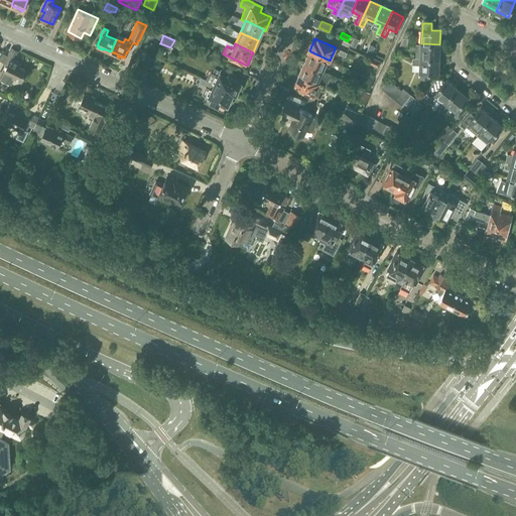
[(365,52),(371,54),(375,46),(369,43),(365,52)]
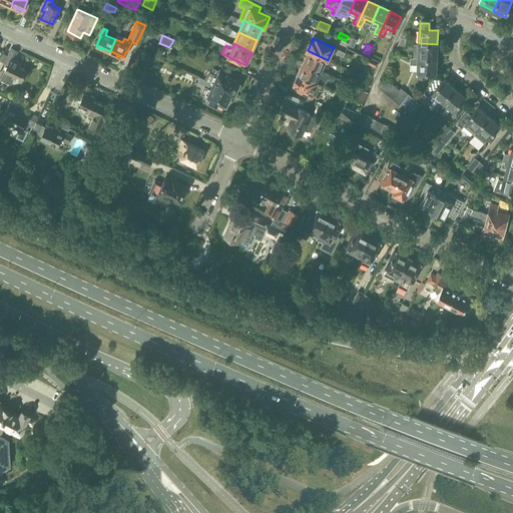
[(419,43),(414,43),(414,57),(418,57),(437,58),(437,44),(419,43)]
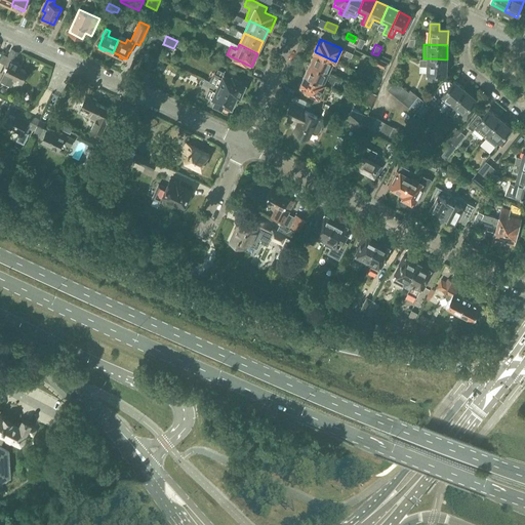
[(11,48),(4,65),(7,66),(4,72),(5,73),(3,77),(12,81),(13,80),(22,83),(28,71),(19,68),(22,65),(13,61),(17,51),(11,48)]
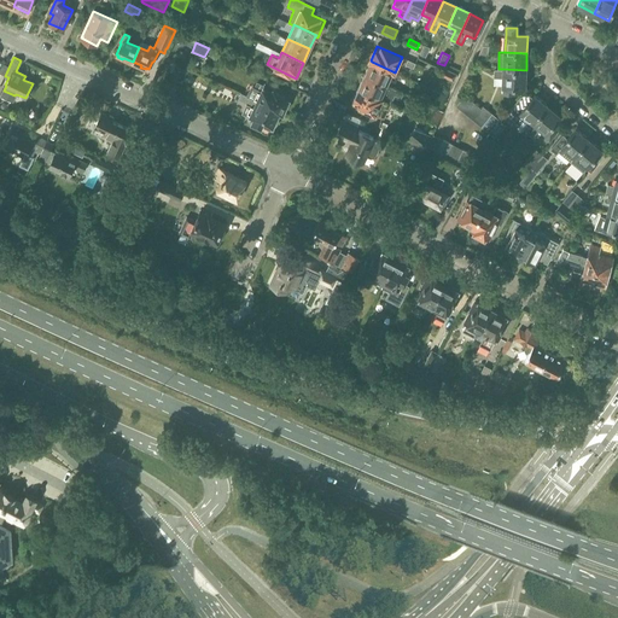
[(385,85),(389,85),(395,73),(392,71),(372,62),(366,76),(385,85)]
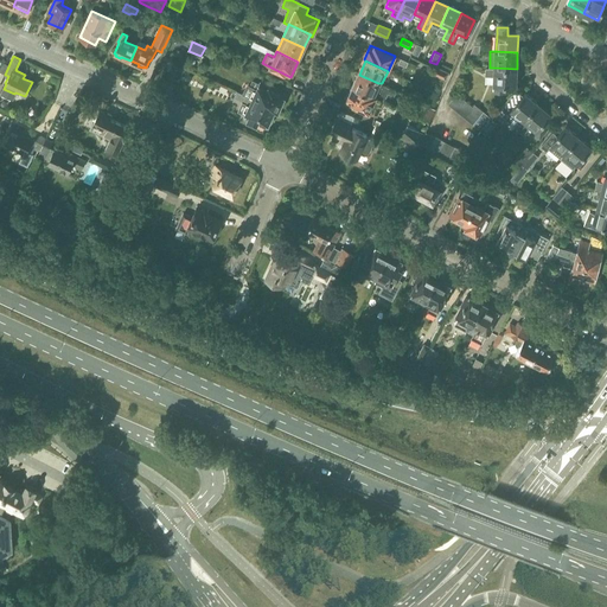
[(174,63),(167,76),(176,78),(181,65),(174,63)]
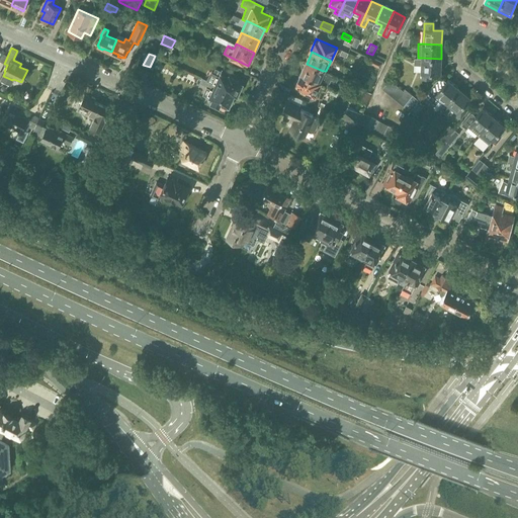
[(382,62),(371,57),(369,63),(380,68),(382,62)]
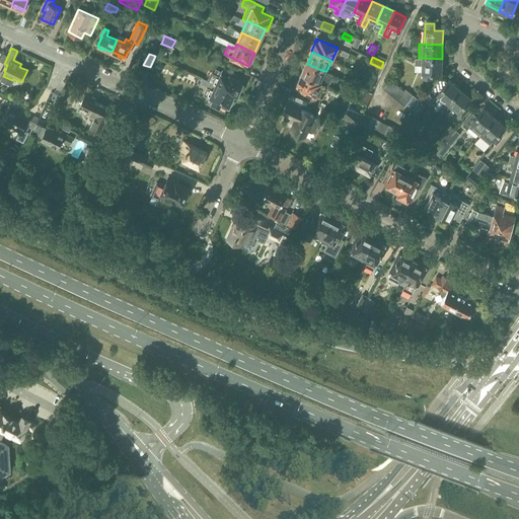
[(423,58),(419,58),(416,58),(416,59),(415,65),(423,65),(423,72),(423,78),(432,79),(432,73),(441,73),(442,59),(423,58)]
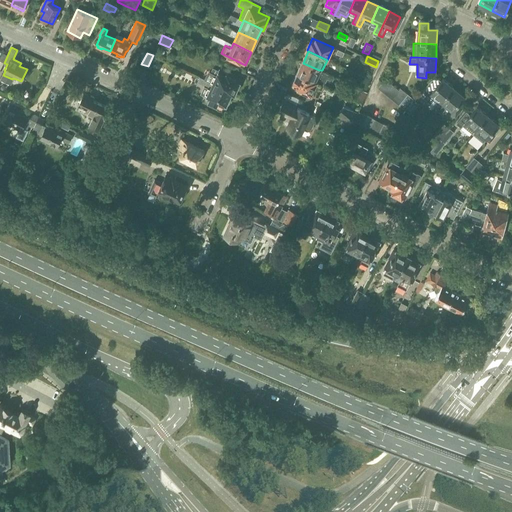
[(303,63),(298,74),(314,81),(318,83),(322,85),(323,86),(327,78),(332,81),(335,77),(322,70),(319,70),(303,63)]
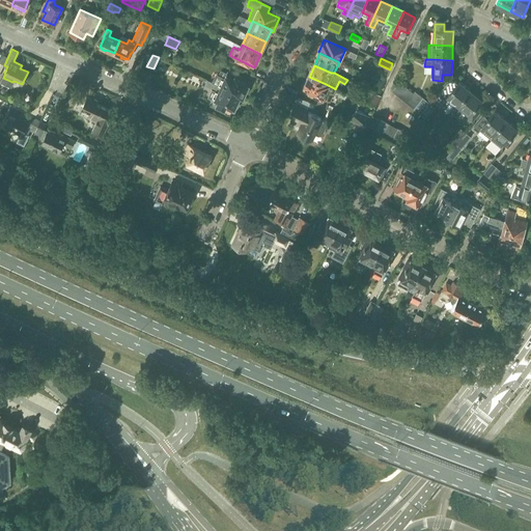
[(221,86),(221,87),(239,94),(239,95),(240,96),(243,98),(244,95),(246,95),(247,91),(246,89),(249,84),(243,81),(235,77),(234,78),(221,72),(219,76),(224,78),(224,80),(221,78),(219,85),(221,86)]
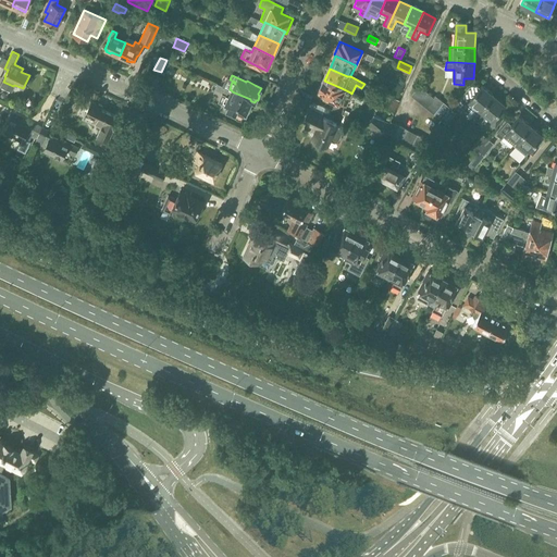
[(318,94),(345,106),(350,93),(346,90),(342,88),(324,81),(318,94)]
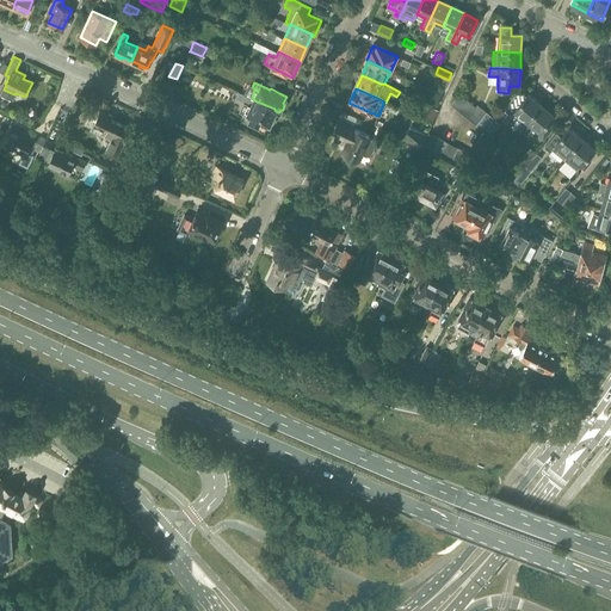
[(436,106),(442,94),(431,88),(425,102),(436,106)]
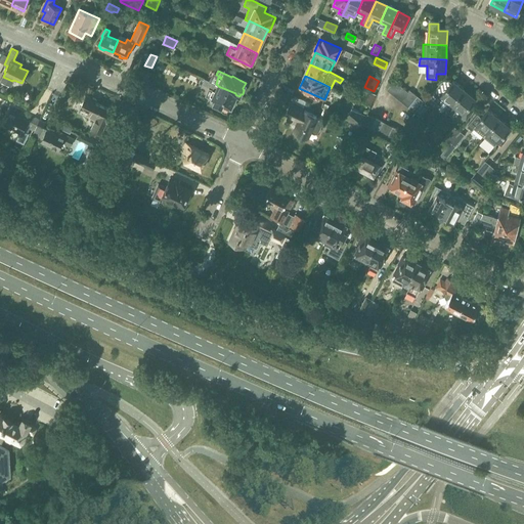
[(235,93),(218,86),(218,85),(205,79),(202,84),(209,87),(209,88),(213,90),(210,96),(213,97),(212,97),(216,99),(214,103),(222,106),(224,102),(232,106),(233,106),(235,102),(234,99),(236,95),(235,94),(235,93)]
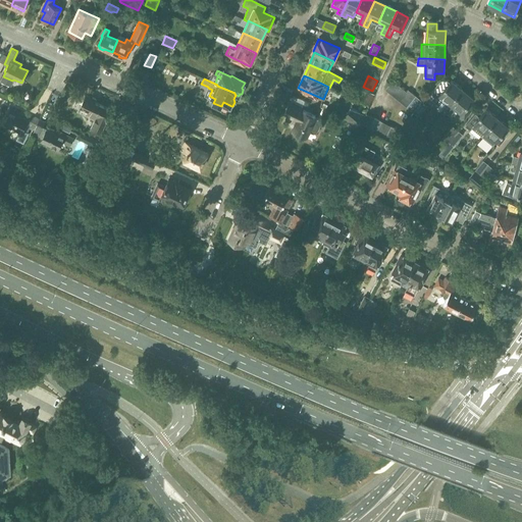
[(444,106),(445,111),(451,103),(463,90),(452,81),(450,83),(445,79),(439,83),(423,102),(416,96),(407,107),(417,115),(420,115),(426,107),(426,105),(432,105),(434,102),(438,102),(444,106)]
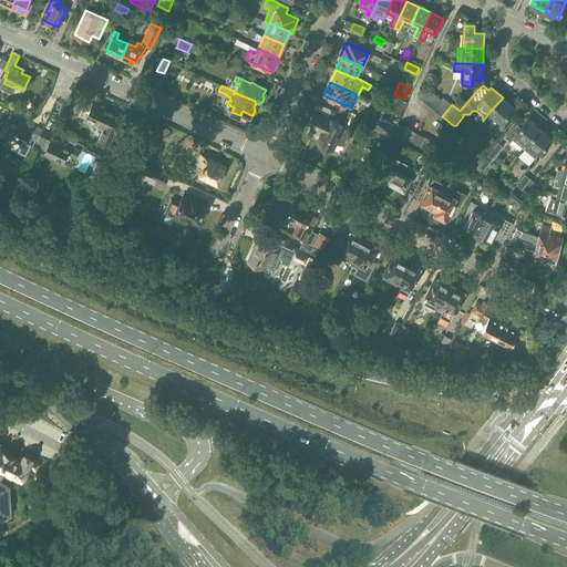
[(101,93),(94,91),(88,105),(91,106),(86,116),(88,116),(85,122),(95,126),(96,124),(104,127),(99,141),(110,145),(117,127),(115,126),(119,119),(103,111),(104,107),(96,104),(101,93)]
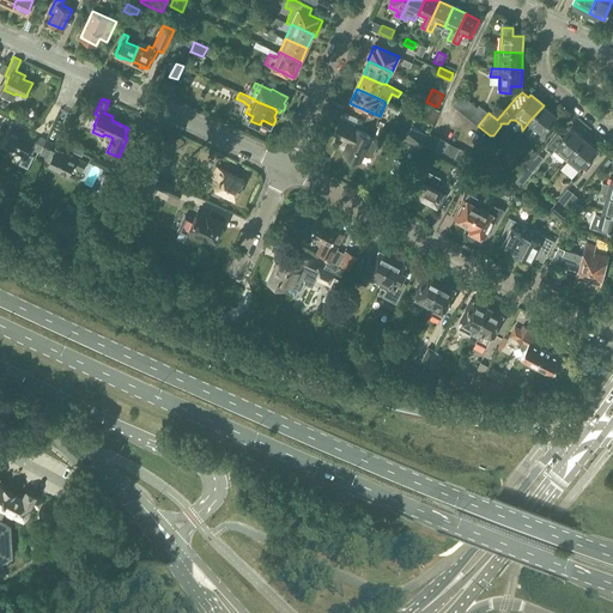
[(461,111),(469,119),(478,108),(469,101),(461,111)]
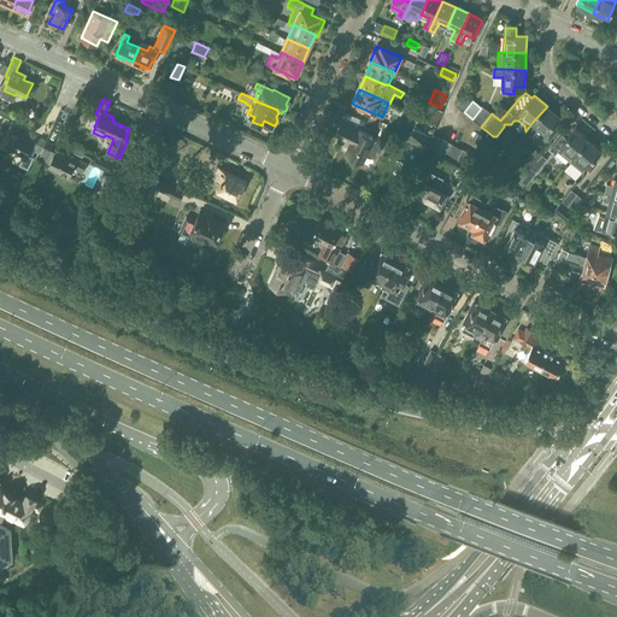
[(482,106),(481,109),(472,119),(481,127),(492,113),(482,106)]
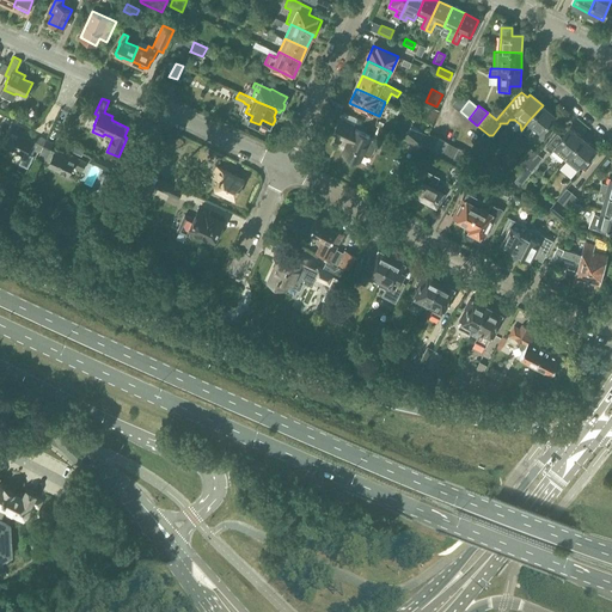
[(543,105),(528,121),(521,130),(528,136),(532,130),(545,140),(554,129),(549,124),(556,116),(543,105)]
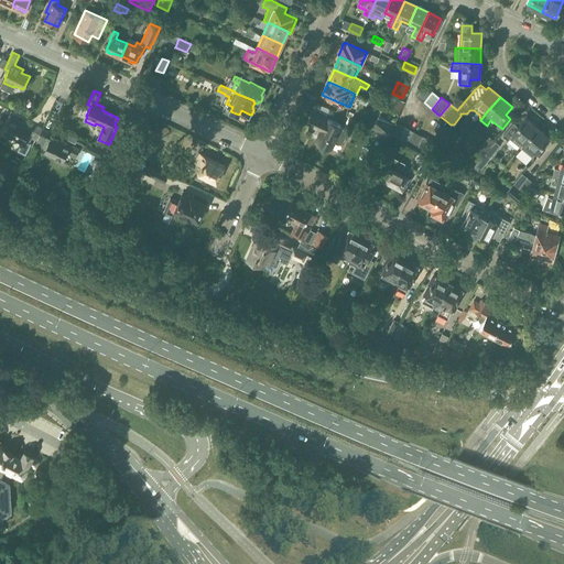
[(316,133),(317,133),(322,136),(318,142),(331,148),(335,139),(342,142),(347,131),(340,128),(342,126),(313,112),(307,123),(318,128),(316,133)]
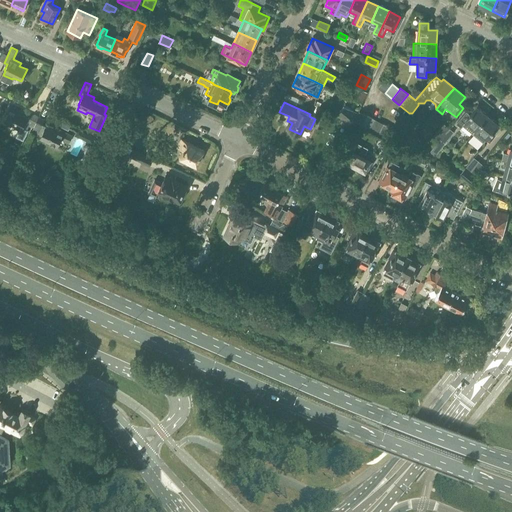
[(358,112),(344,105),(336,115),(352,122),(358,112)]
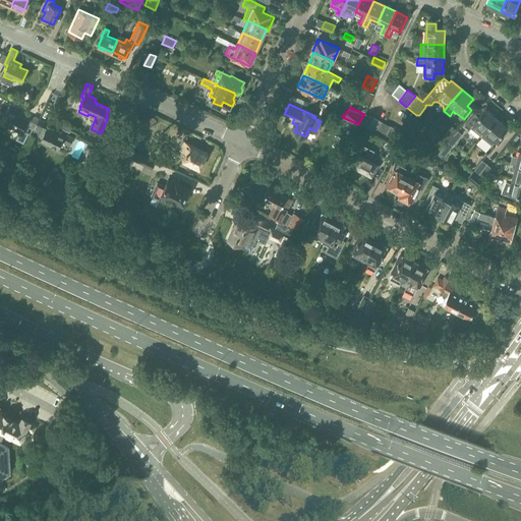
[(34,130),(40,119),(34,116),(32,121),(27,119),(18,115),(19,112),(12,108),(5,123),(6,124),(6,126),(10,128),(11,127),(20,130),(16,139),(24,143),(30,132),(27,131),(30,128),(34,130)]
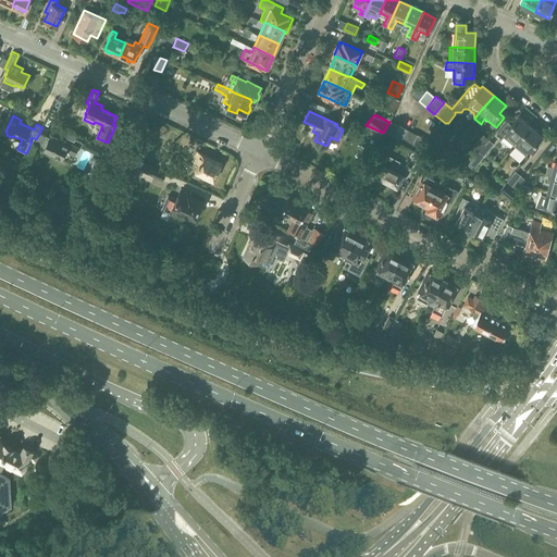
[(519,116),(512,125),(507,121),(496,135),(502,138),(504,136),(515,146),(519,141),(532,126),(519,116)]
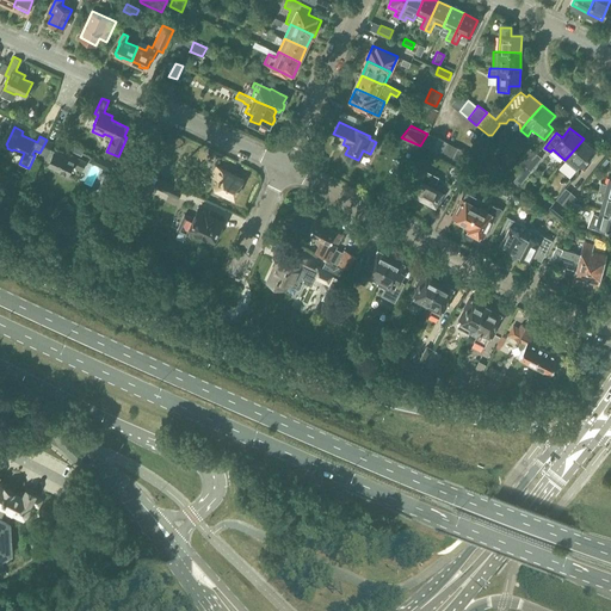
[(448,142),(438,137),(431,152),(440,156),(448,142)]
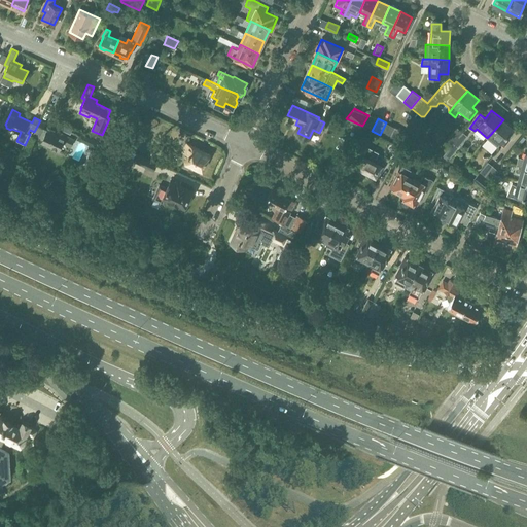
[(503,119),(491,134),(502,143),(514,129),(503,119)]
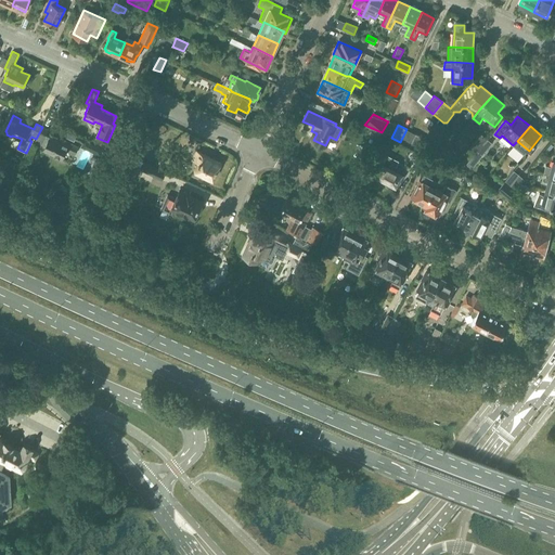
[(42,127),(36,139),(41,142),(42,141),(47,143),(43,150),(54,155),(54,157),(59,159),(60,157),(62,158),(65,151),(75,155),(79,146),(61,138),(60,141),(50,137),(50,138),(46,136),(48,130),(42,127)]
